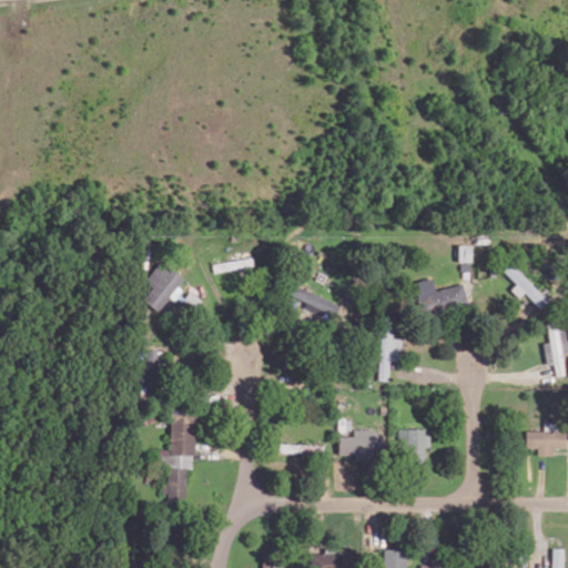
[(457,261),(470,262),(470,244),(457,244),(457,261)]
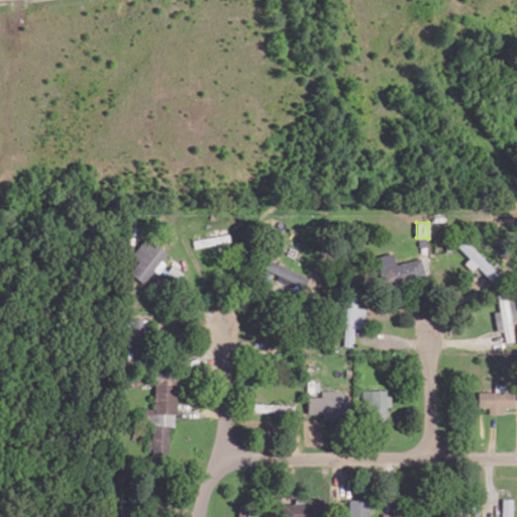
[(193,239),(194,246),(229,241),(228,234),(193,239)]
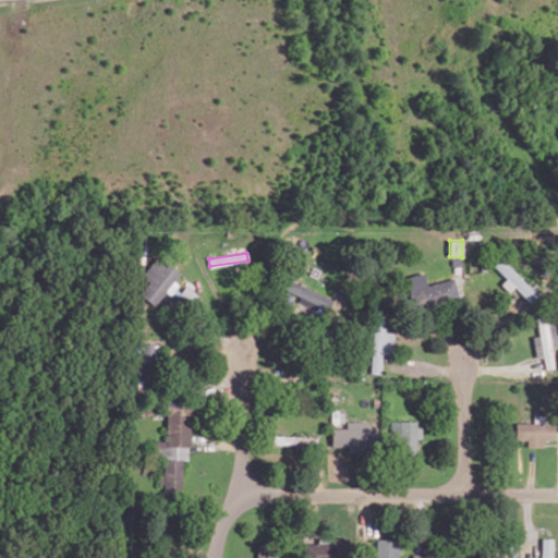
[(149,281),(140,294),(156,306),(167,291),(169,292),(181,275),(156,256),(142,276),(149,281)]
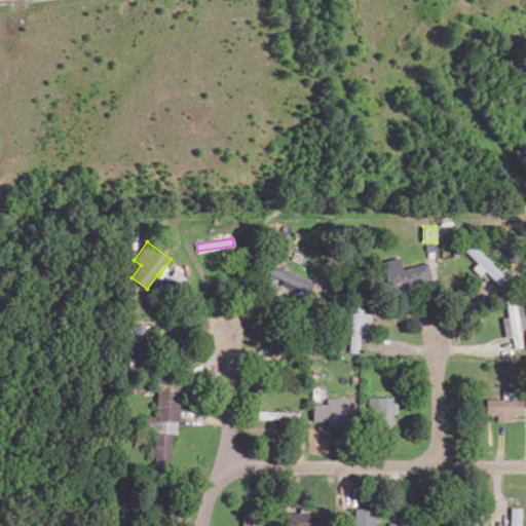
[(508,278),(474,242),(465,250),(477,262),(473,267),(480,275),(485,270),(499,286),(508,278)]
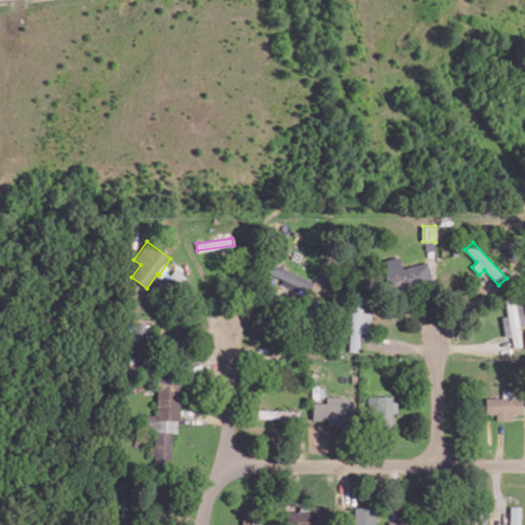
[(265,271),(282,279),(280,283),(308,295),(314,282),(269,260),(265,271)]
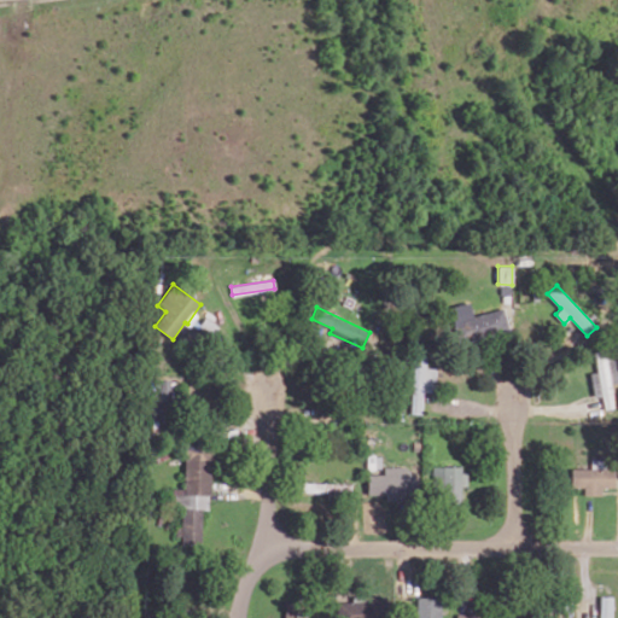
[(460,344),(509,330),(503,308),(453,322),(460,344)]
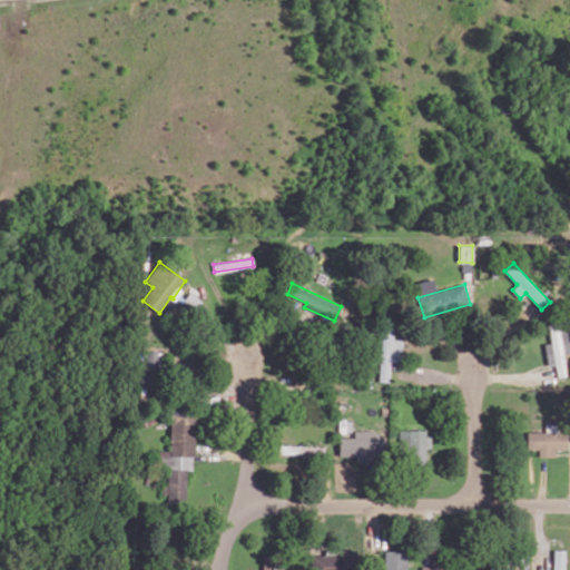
[(548,365),(554,364),(557,376),(567,375),(563,353),(569,352),(569,351),(568,337),(561,338),(558,323),(548,324),(551,342),(544,343),(548,365)]
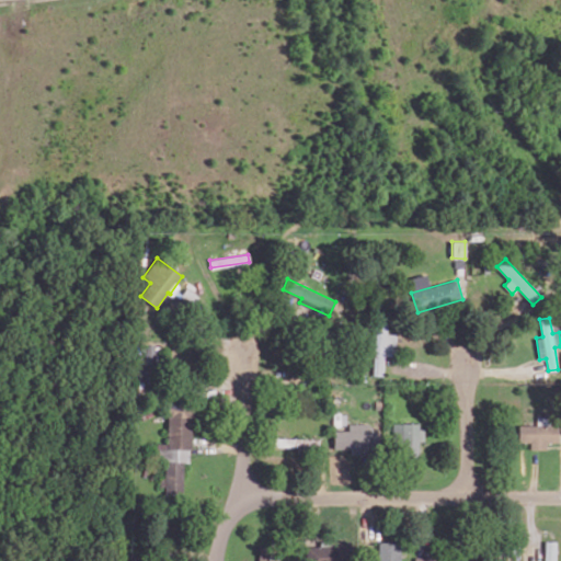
[(384,375),(385,356),(395,356),(396,333),(386,333),(387,323),(375,322),(374,375),(384,375)]
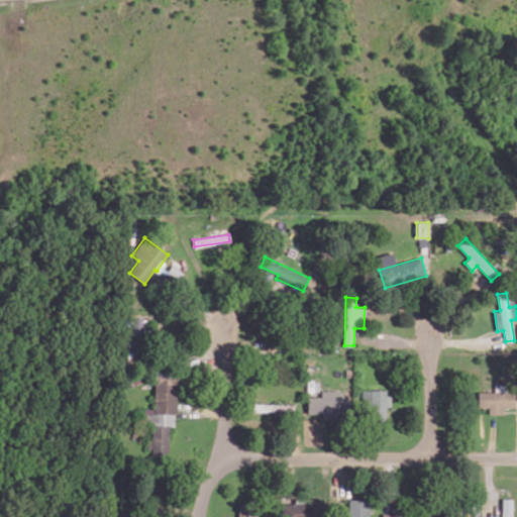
[(131,341),(146,341),(146,317),(131,317),(131,341)]
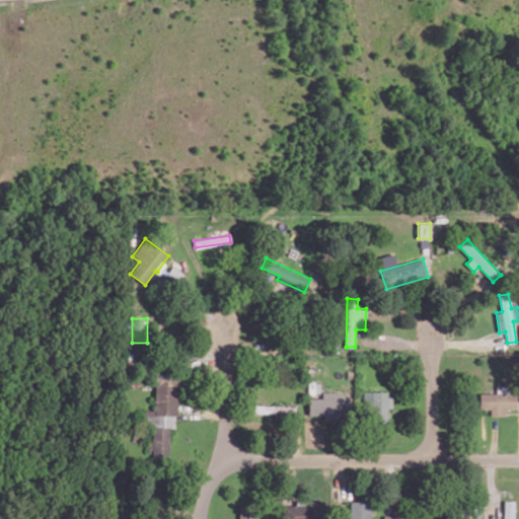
[(169,457),(169,427),(176,428),(176,373),(155,373),(155,411),(146,410),(146,425),(152,425),(152,457),(169,457)]
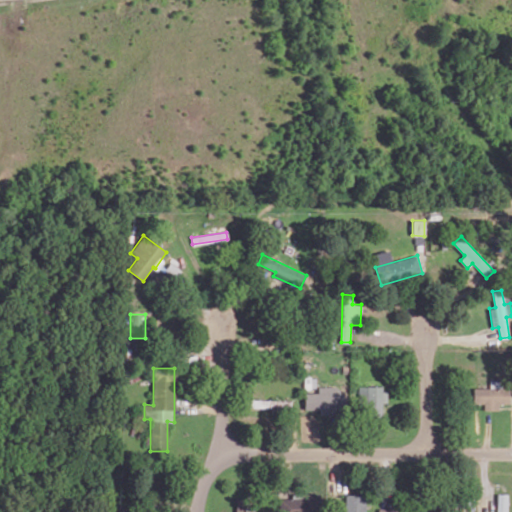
[(303,393),(304,410),(319,409),(319,414),(344,413),(343,400),(341,400),(340,386),(318,387),(318,392),(303,393)]
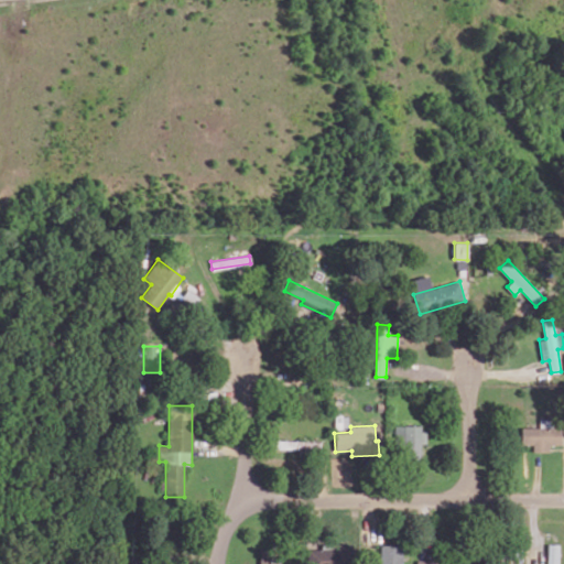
[(394,425),(394,457),(421,456),(420,443),(424,443),(423,425),(394,425)]
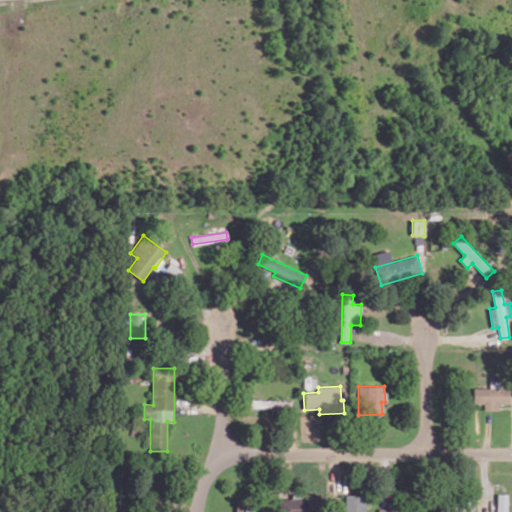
[(497,403),(510,403),(509,387),(472,388),(473,403),(483,403),(483,410),(498,409),(497,403)]
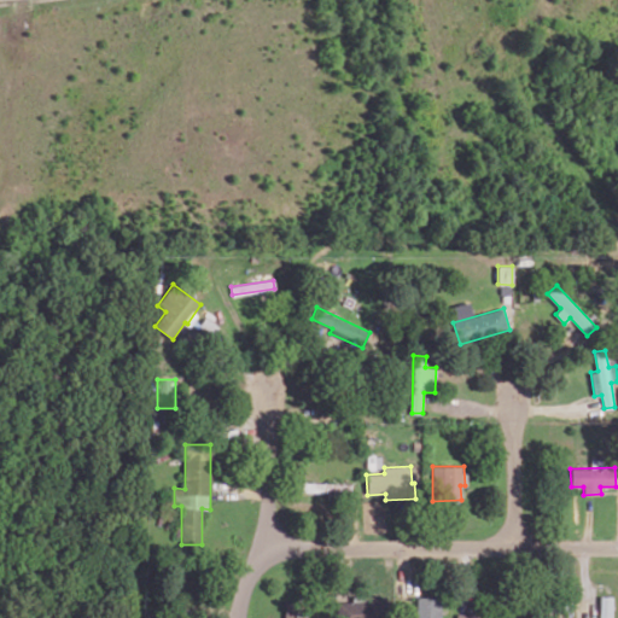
[(350,483),(299,482),(299,491),(350,493),(350,483)]
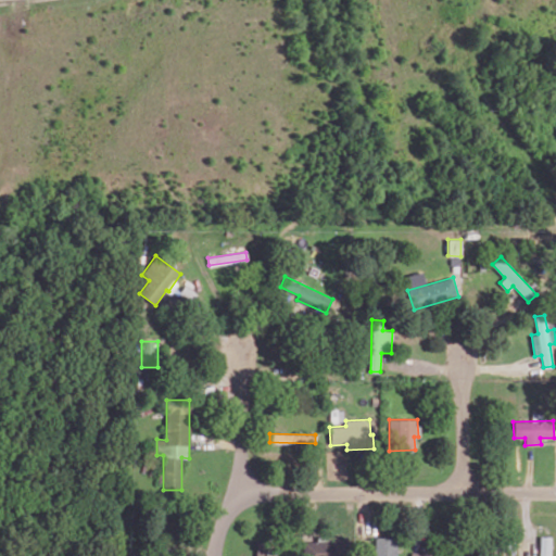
[(550,555),(551,536),(540,535),(539,555),(550,555)]
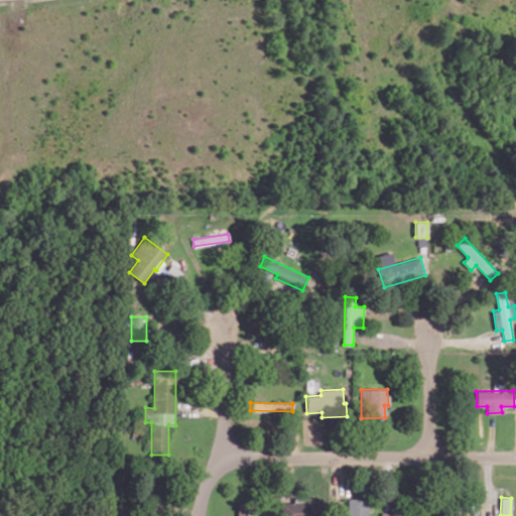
[(367,515),(368,499),(348,498),(347,515),(367,515)]
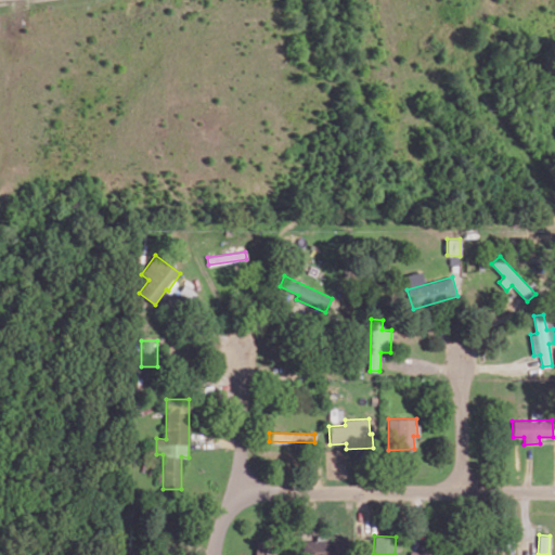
[(274,554),(276,541),(256,540),(254,554),(274,554)]
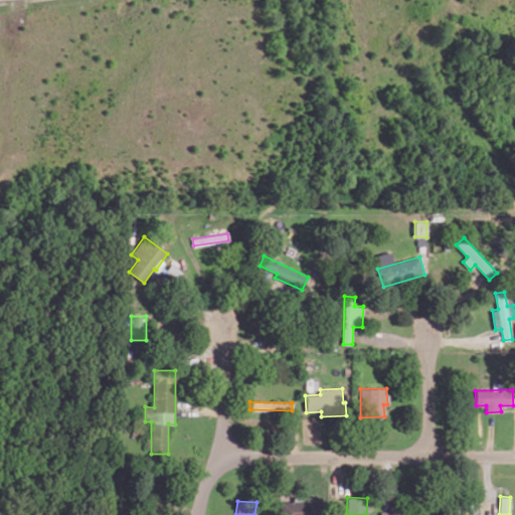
[(281,514),(300,514),(300,501),(281,501),(281,514)]
